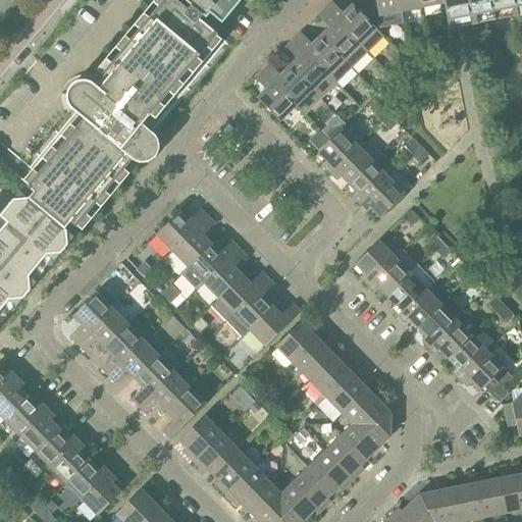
[(199,20),(202,16),(191,7),(188,10),(174,0),(164,0),(158,8),(94,85),(92,84),(90,83),(88,82),(85,82),(83,82),(81,82),(77,83),(75,84),(73,85),(71,87),(70,89),(69,91),(68,93),(67,95),(67,97),(67,99),(67,102),(68,104),(69,106),(70,108),(71,109),(73,111),(84,119),(38,175),(28,188),(34,193),(29,200),(65,230),(70,223),(76,228),(131,163),(133,160),(135,162),(136,163),(138,163),(141,164),(144,164),(146,163),(148,163),(150,162),(152,161),(154,159),(155,158),(157,156),(158,154),(159,152),(159,150),(159,147),(159,145),(158,143),(157,141),(156,139),(155,137),(153,135),(143,125),(217,36),(216,34),(219,31),(212,24),(209,28),(199,20)]
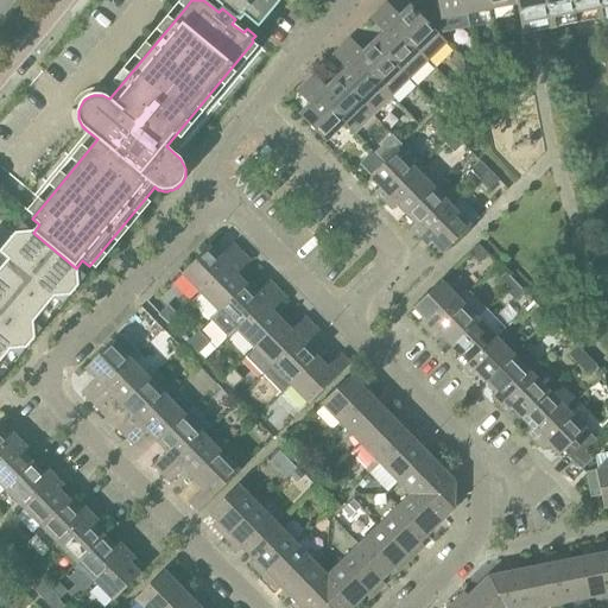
[(213,0),(222,8),(235,19),(240,23),(245,17),(259,29),(282,0),(213,0)]
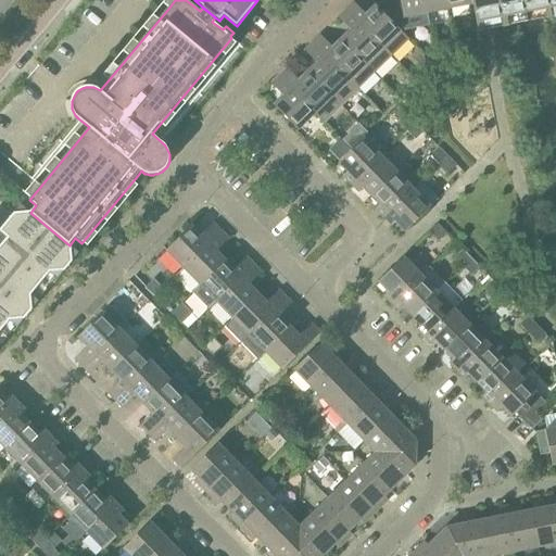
[(381,0),(376,5),(383,13),(395,26),(403,17),(429,13),(426,0),(381,0)]
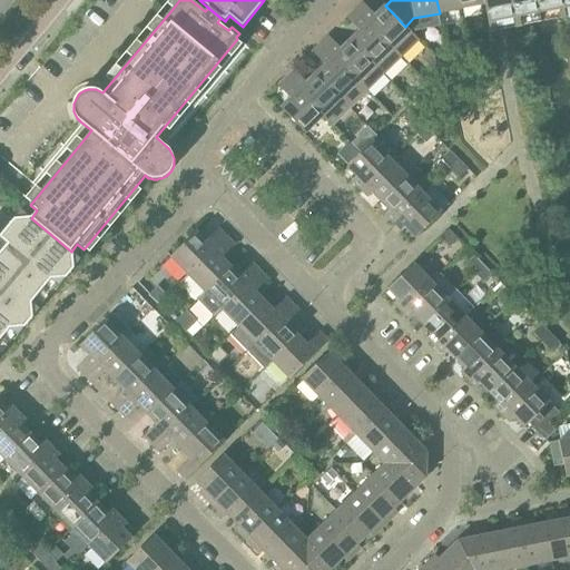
[(436,0),(440,13),(462,9),(460,0),(436,0)]
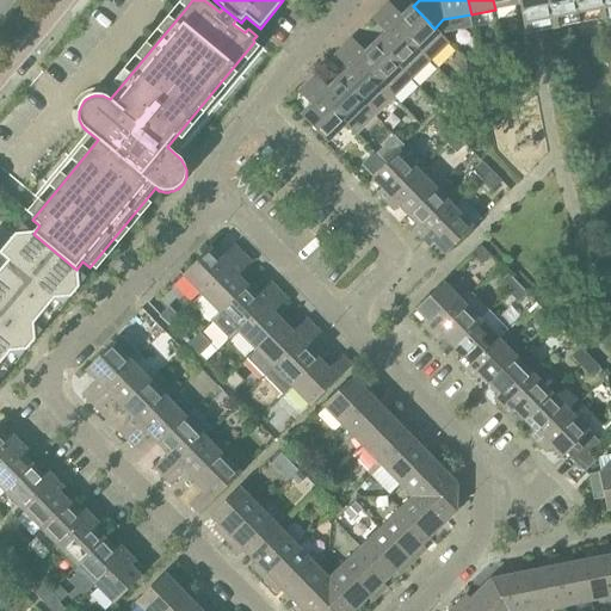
[(610,17),(610,0),(519,0),(522,4),(519,5),(525,35),(536,32),(610,17)]
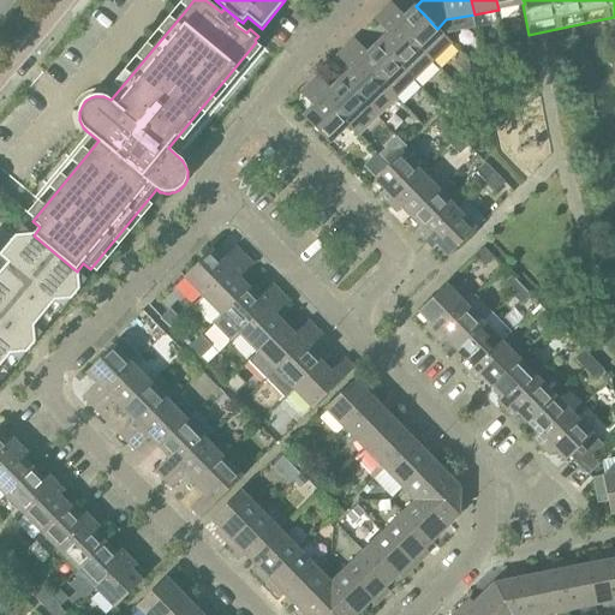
[(453,45),(442,34),(443,34),(437,29),(424,15),(416,6),(405,17),(392,3),(383,11),(434,63),(453,45)]
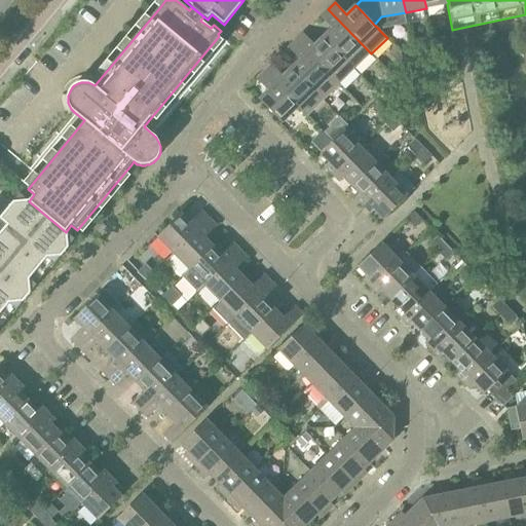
[(324,37),(355,69),(371,53),(328,9),(321,17),(332,29),(324,37)]
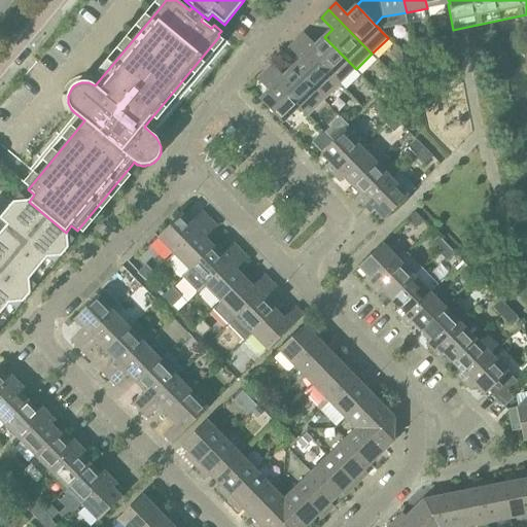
[(340,85),(356,69),(324,37),(315,45),(304,34),(296,40),(331,76),(330,76),(340,85)]
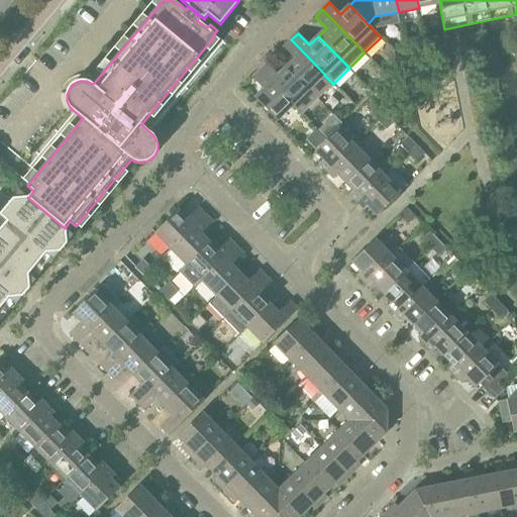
[(436,37),(425,39),(427,49),(438,47),(436,37)]
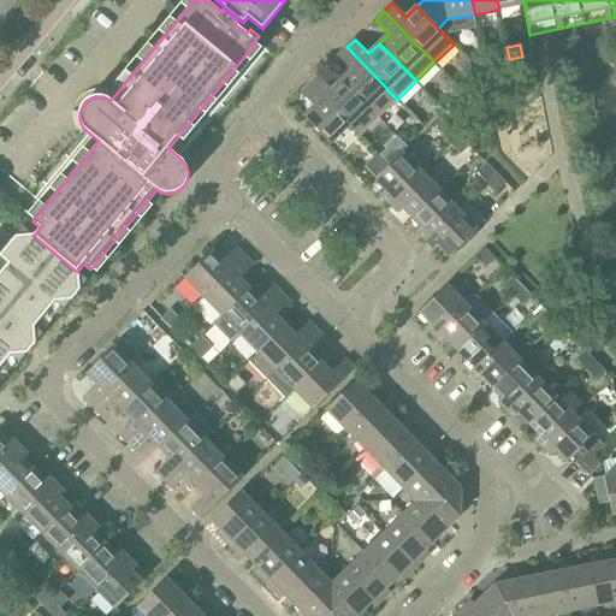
[(388,89),(347,47),(338,57),(351,70),(342,80),(368,107),(386,89),(388,89)]
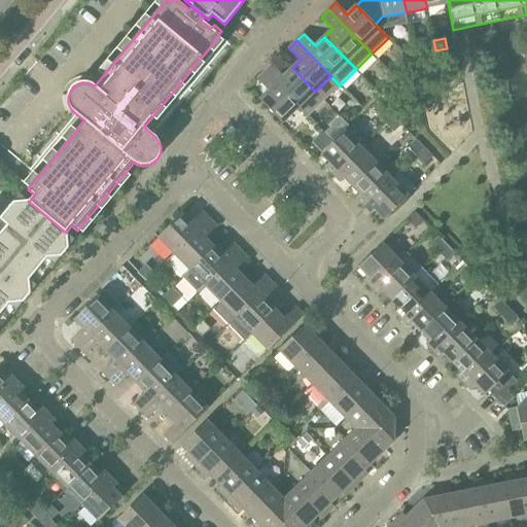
[(423,53),(435,50),(433,40),(421,42),(423,53)]
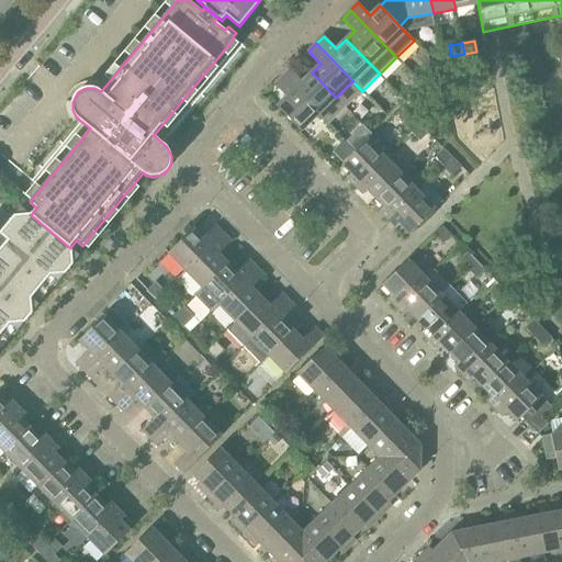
[(336,98),(312,72),(302,81),(290,69),(282,77),(319,114),(336,98)]
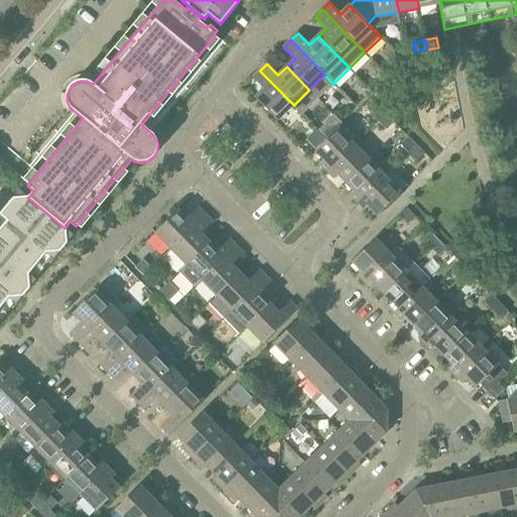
[(294,105),(260,71),(252,78),(264,89),(254,98),(278,121),(294,105)]
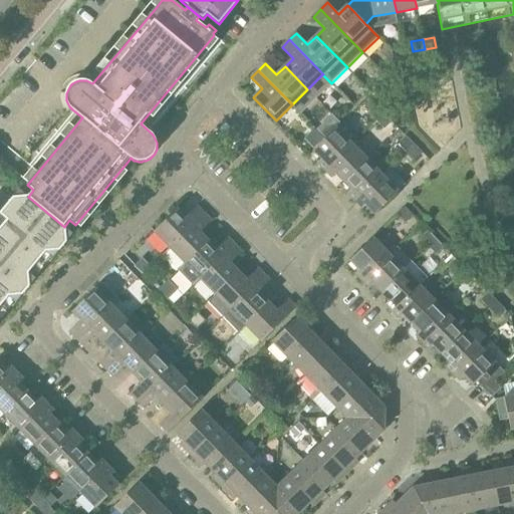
[(367,113),(375,120),(383,113),(375,105),(367,113)]
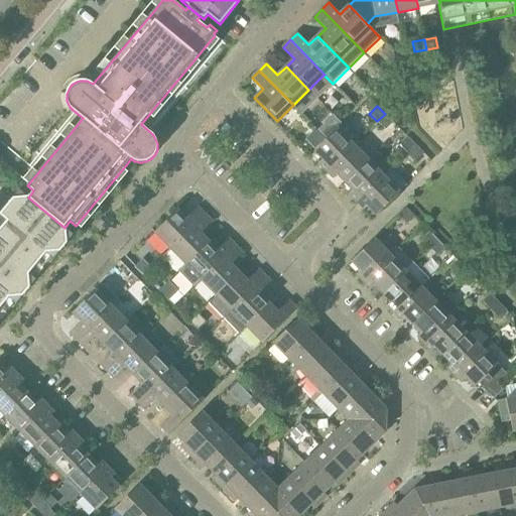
[(386,130),(393,123),(385,114),(377,121),(386,130)]
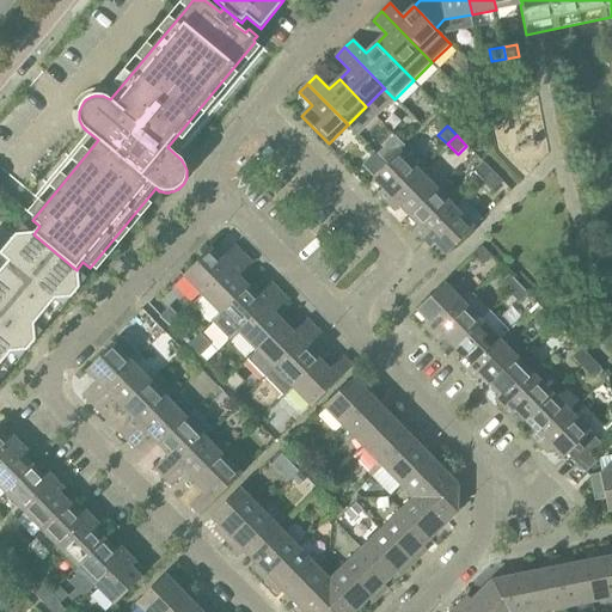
[(387,203),(418,172),(420,172),(428,165),(409,145),(401,153),(373,179),(383,190),(379,195),(387,203)]
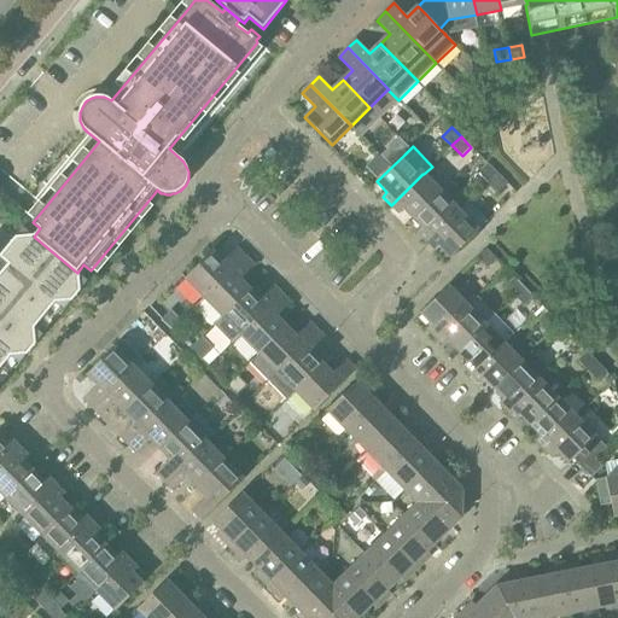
[(366,168),(377,180),(389,168),(378,156),(366,168)]
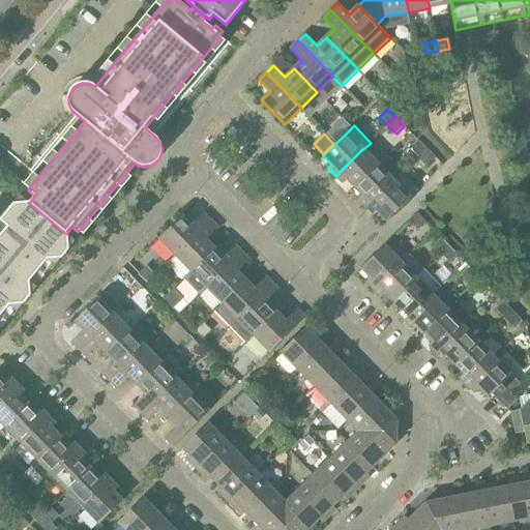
[(411,148),(419,156),(427,149),(418,141),(411,148)]
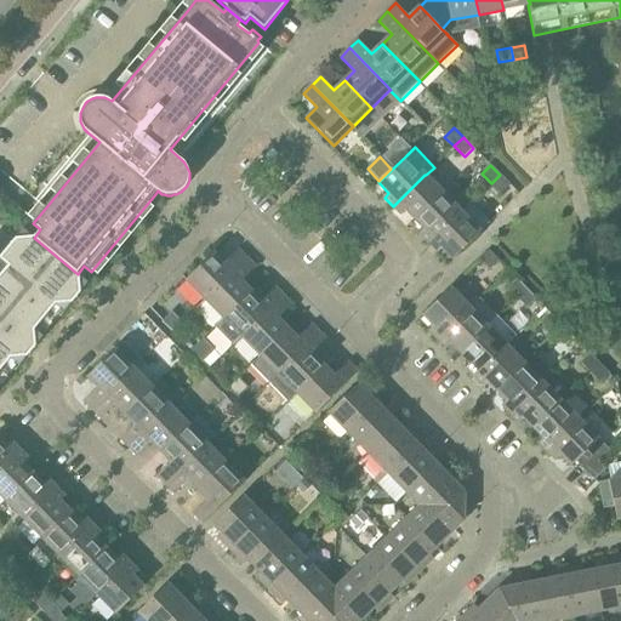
[(444,193),(426,175),(425,175),(393,206),(402,215),(406,211),(415,221),(444,193)]
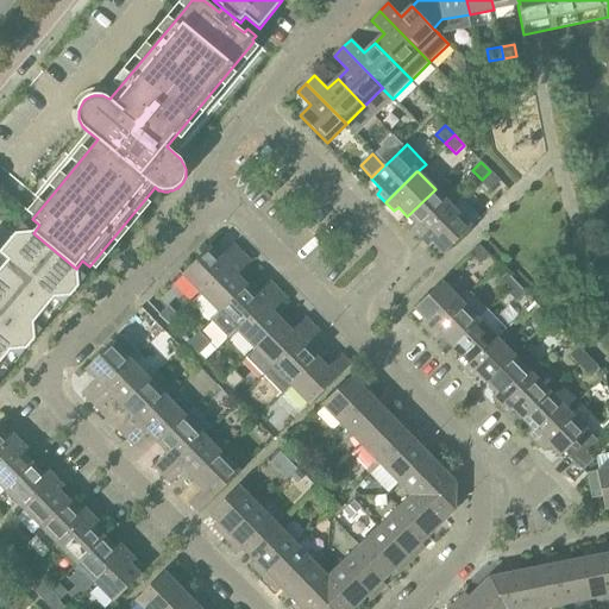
[(491,190),(500,181),(490,171),(482,180),(491,190)]
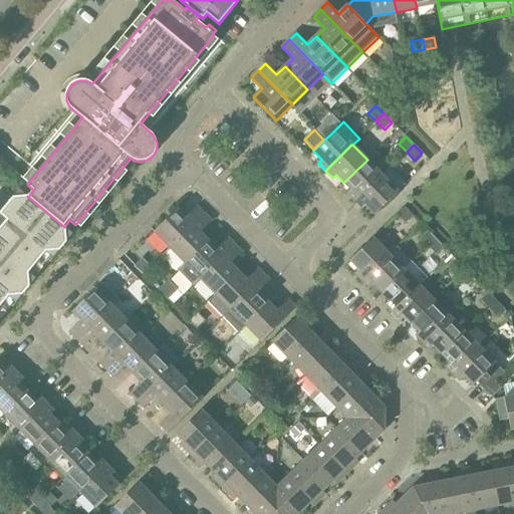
[(348,195),(355,202),(382,176),(390,169),(373,153),(367,160),(343,183),(351,191),(348,195)]
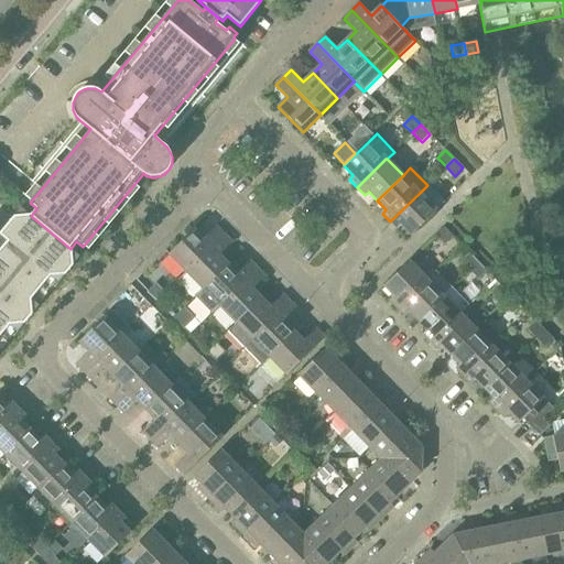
[(420,193),(390,221),(398,229),(402,226),(411,235),(445,203),(427,185),(420,193)]
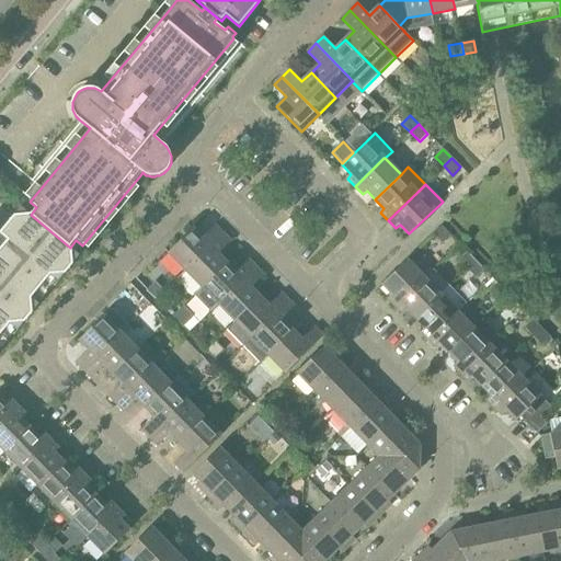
[(0,352),(80,255),(70,248),(31,215),(22,207),(0,232),(0,231),(0,352)]
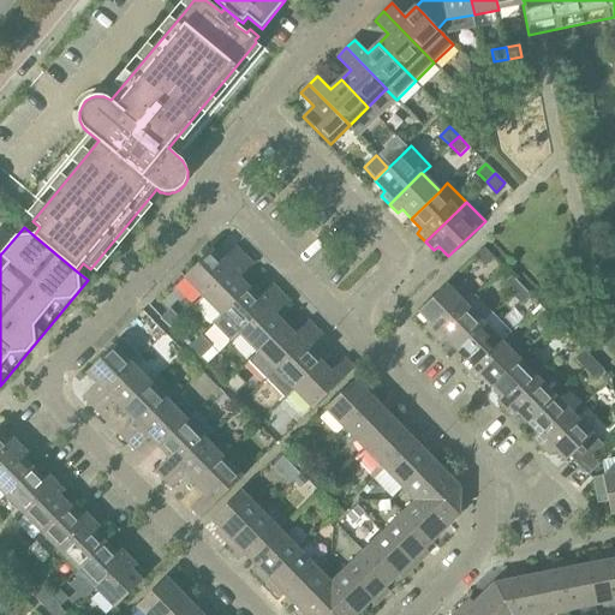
[(184,278),(202,296),(244,256),(236,248),(222,261),(212,250),(184,278)]
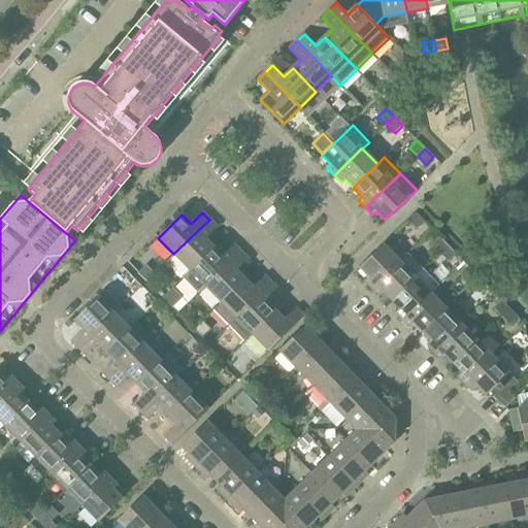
[(417,229),(424,222),(416,213),(408,221),(417,229)]
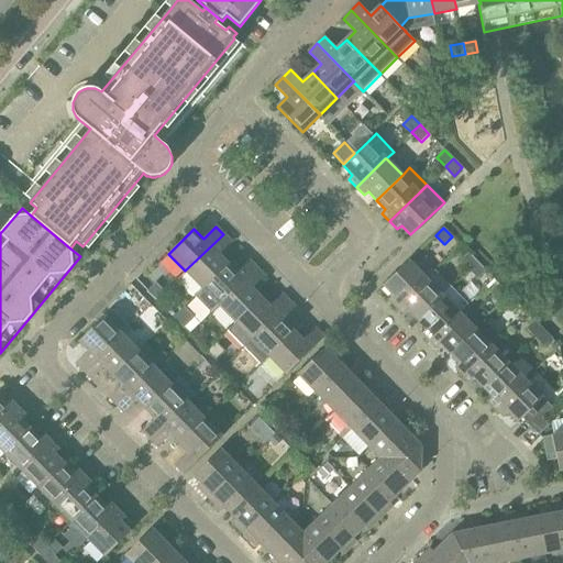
[(185,271),(202,288),(228,263),(219,255),(232,243),(223,234),(185,271)]
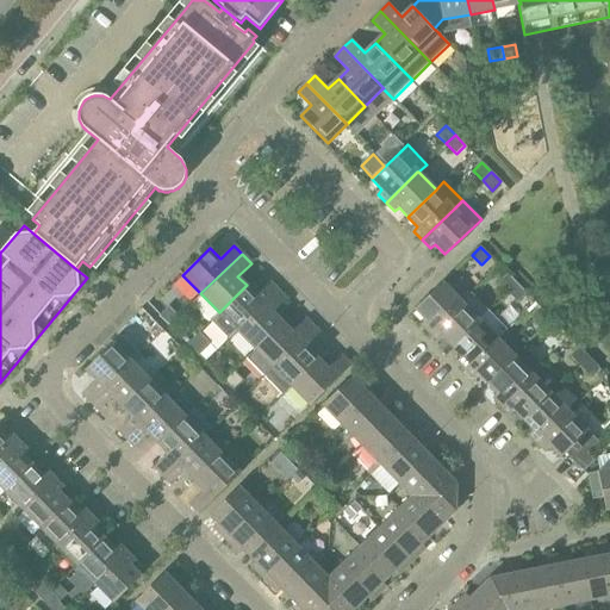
[(499,282),(508,292),(517,284),(508,274),(499,282)]
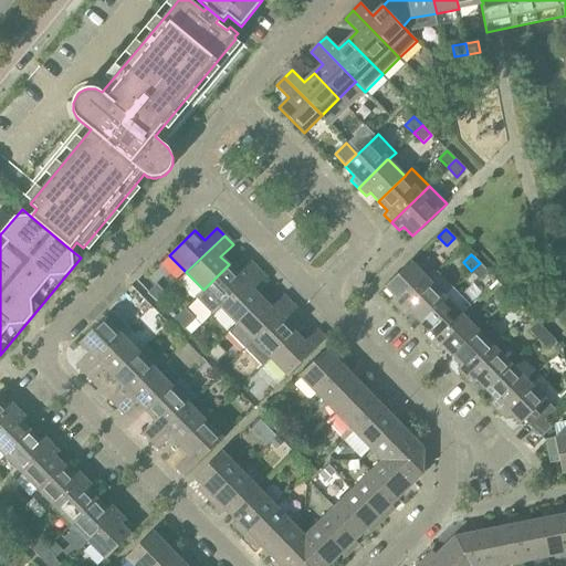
[(238,274),(229,264),(203,290),(203,291),(196,299),(212,315),(220,307),(259,271),(251,262),(238,274)]
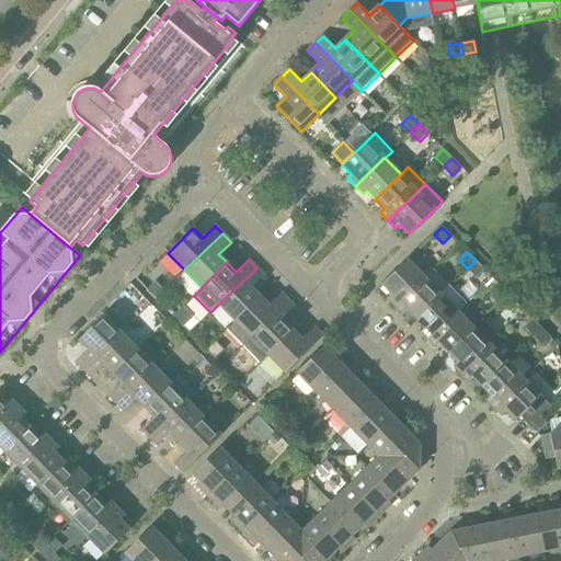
[(395,306),(424,277),(408,260),(382,285),(391,295),(387,299),(395,306)]
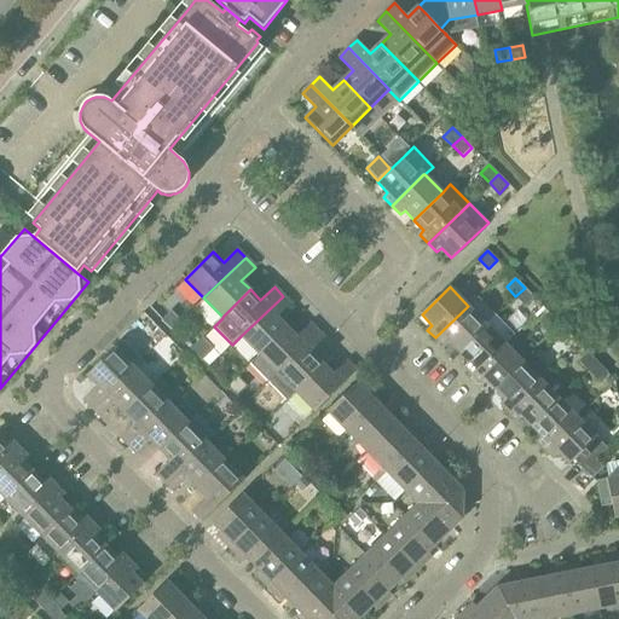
[(534,298),(525,288),(515,296),(526,307),(534,298)]
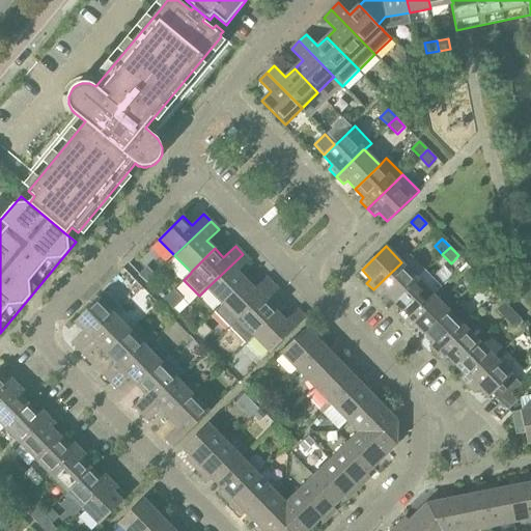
[(206,288),(222,305),(227,300),(246,281),(239,273),(250,261),(243,254),(206,288)]
